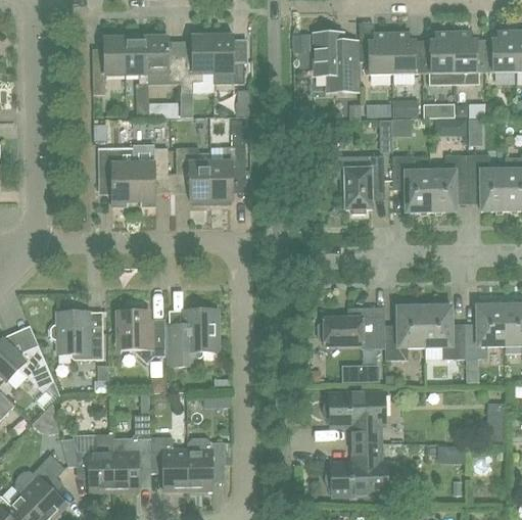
[(181,81),(181,91),(193,91),(193,82),(202,82),(202,73),(214,73),(214,36),(211,36),(209,31),(197,31),(196,36),(192,36),(192,60),(181,61),(181,81)]
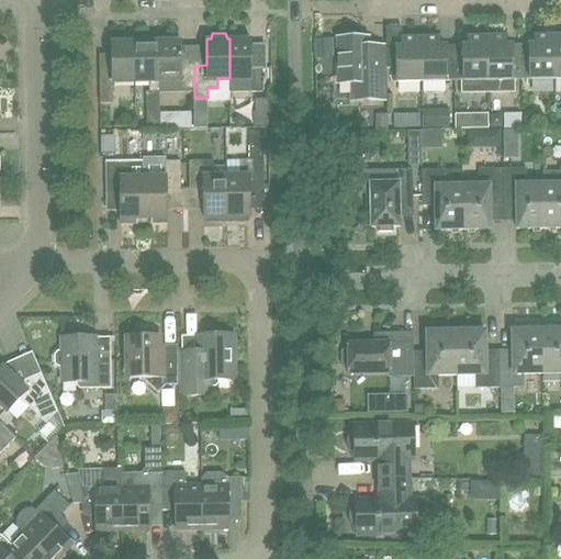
[(231,38),(229,38),(229,78),(242,78),(242,87),(247,92),(262,91),(262,67),(253,68),(251,37),(248,37),(246,33),(233,33),(231,38)]
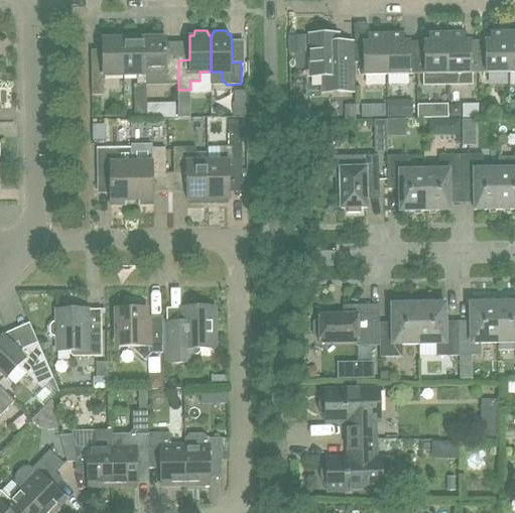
[(509,71),(509,30),(491,30),(492,38),(479,38),(479,71),(509,71)]
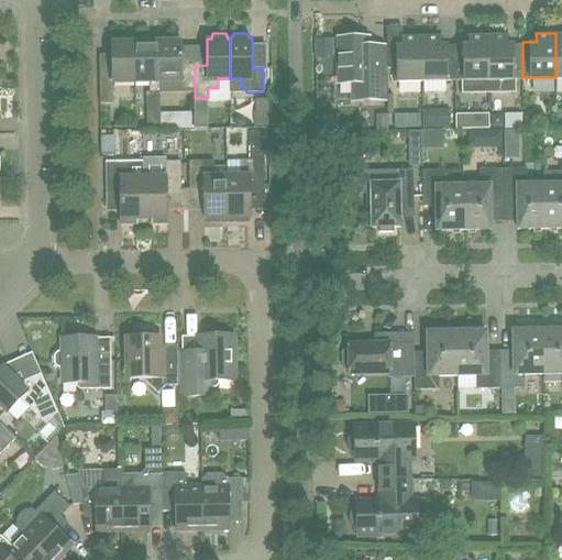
[(385,92),(384,64),(384,44),(370,44),(368,36),(363,36),(362,34),(354,34),(352,36),(339,36),(340,80),(354,80),(354,94),(385,92)]
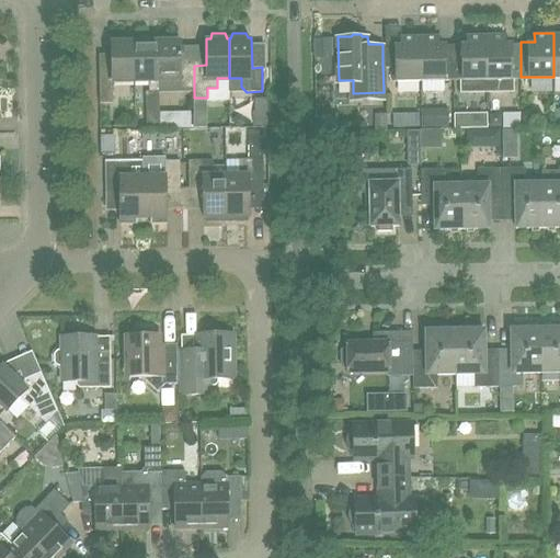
[(468,43),(454,43),(455,78),(461,78),(461,90),(488,90),(487,34),(468,34),(468,43)]
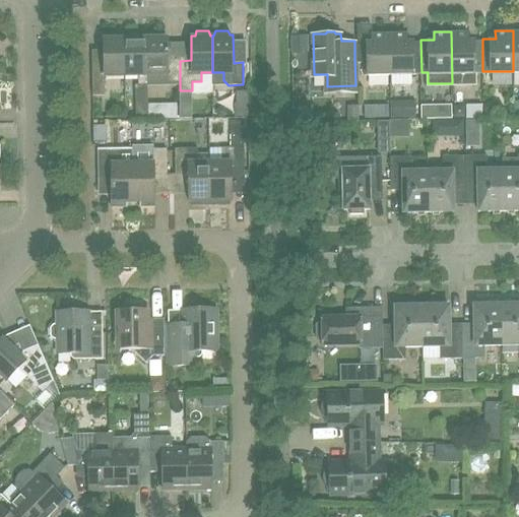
[(476,71),(482,71),(482,39),(468,39),(468,31),(451,31),(452,83),(476,83),(476,71)]
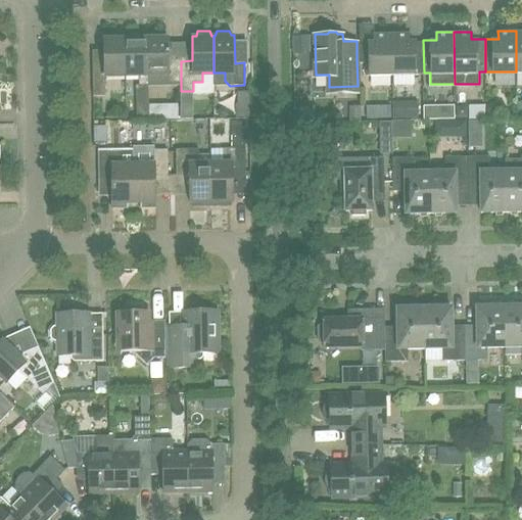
[(392,74),(392,33),(375,33),(375,41),(360,41),(360,61),(366,61),(366,74),(392,74)]
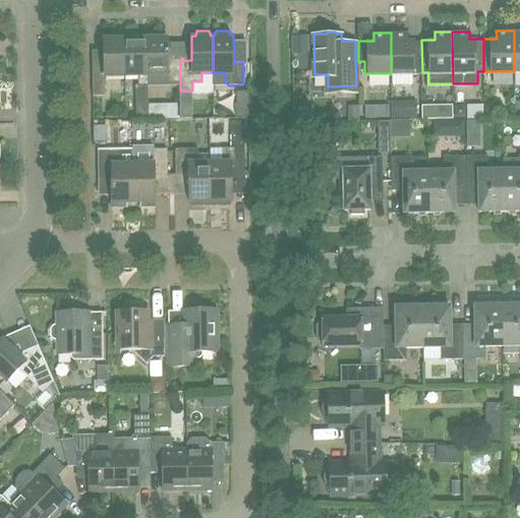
[(422,72),(421,40),(408,40),(408,33),(391,33),(391,73),(422,72)]
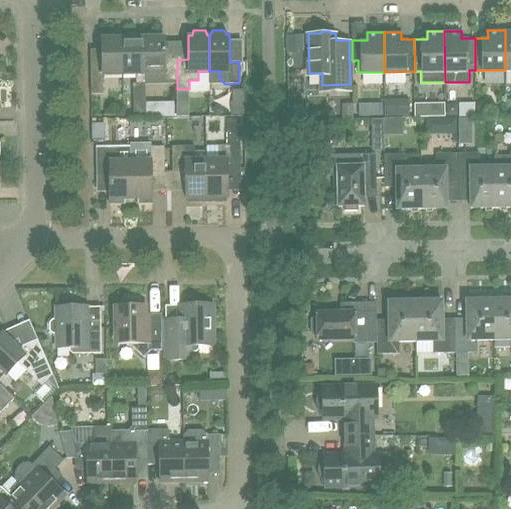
[(177,79),(177,60),(166,60),(165,35),(145,36),(146,79),(156,79),(177,79)]
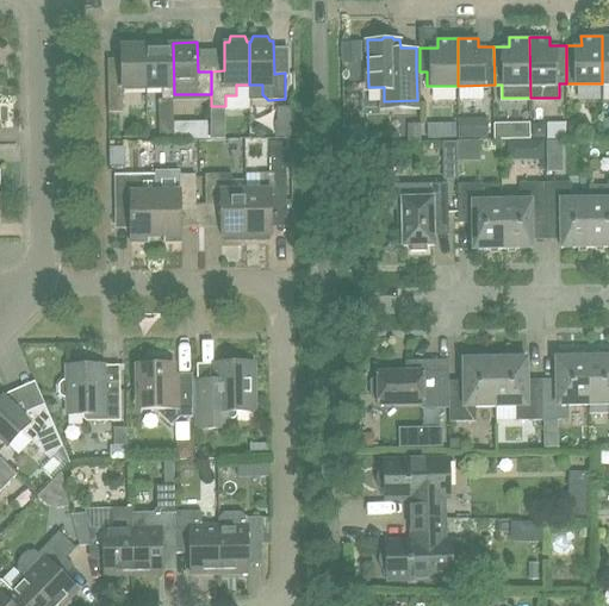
[(109,80),(110,110),(123,110),(123,87),(147,86),(147,43),(122,43),(123,80),(109,80)]
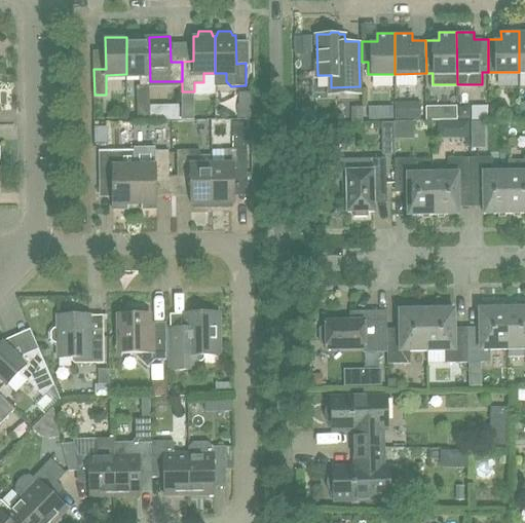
[(149,37),(126,37),(126,74),(141,74),(141,83),(150,83),(150,81),(149,37)]
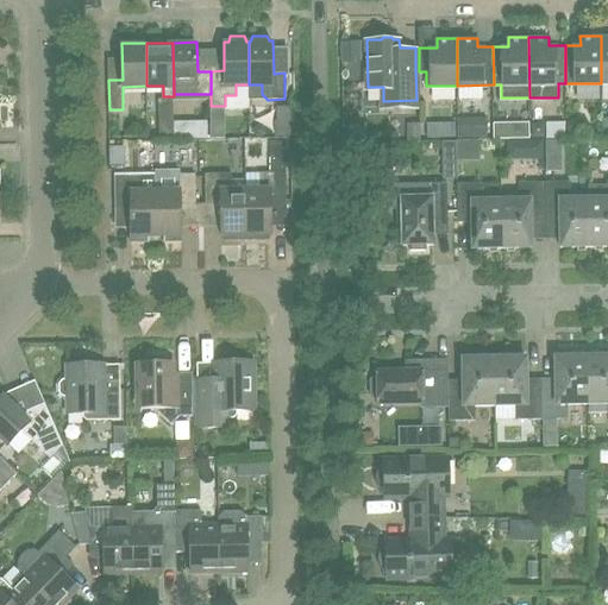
[(292,134),(290,118),(276,119),(275,119),(275,136),(290,134),(292,134)]
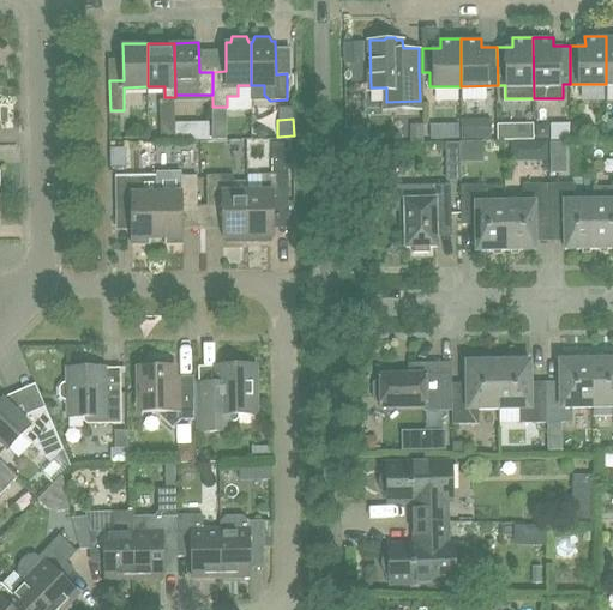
[(175,124),(161,125),(161,138),(175,138),(175,124)]
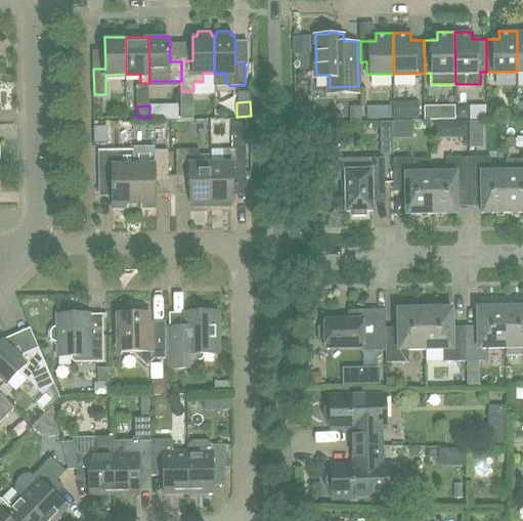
[(194,107),(182,107),(182,117),(194,117),(194,107)]
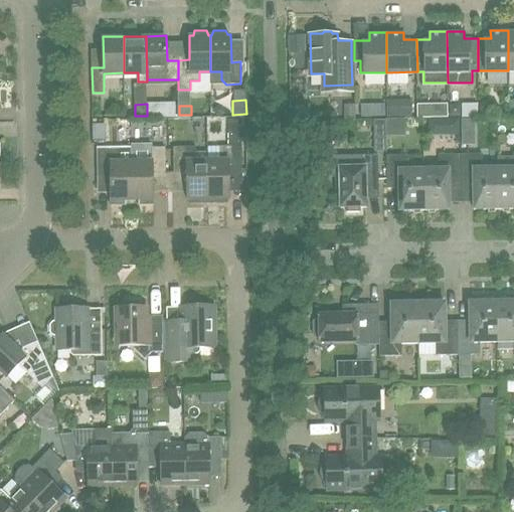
[(445,127),(450,132),(460,132),(461,117),(445,117),(445,127)]
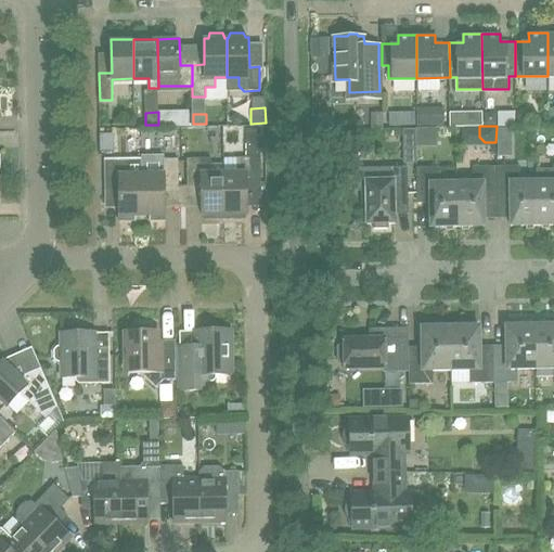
[(499,126),(499,136),(513,136),(513,126),(499,126)]
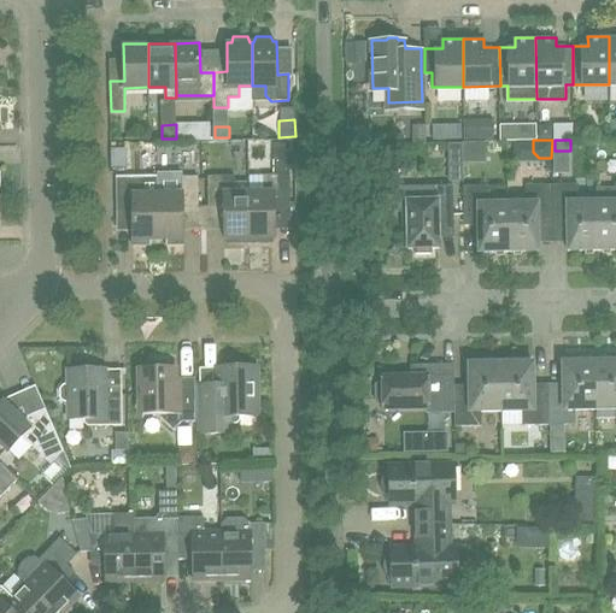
[(264,190),(250,190),(250,241),(271,240),(273,234),(276,234),(275,202),(291,202),(289,146),(279,146),(279,153),(275,153),(275,172),(264,172),(264,190)]
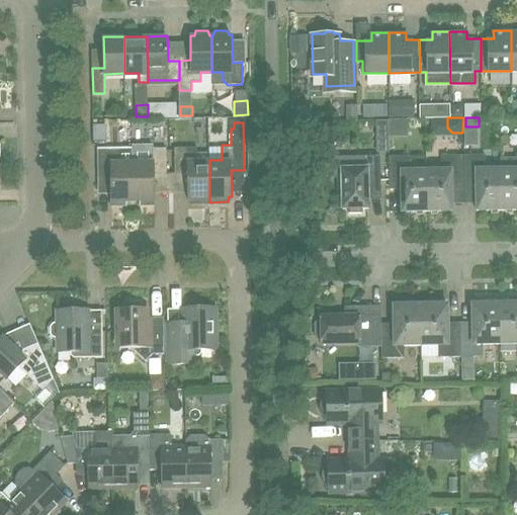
[(133,162),(133,198),(139,198),(140,204),(141,204),(141,203),(155,203),(154,172),(167,171),(166,146),(153,147),(151,144),(135,144),(134,147),(133,147),(133,162)]
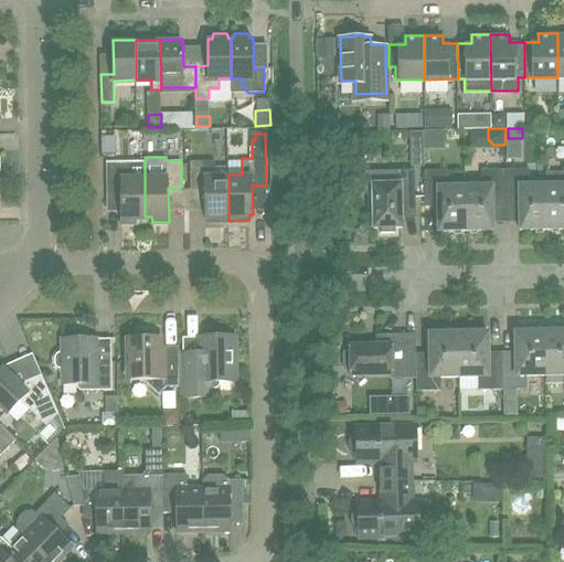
[(204,187),(205,215),(208,215),(210,221),(229,221),(229,175),(215,175),(215,159),(190,159),(191,187),(204,187)]
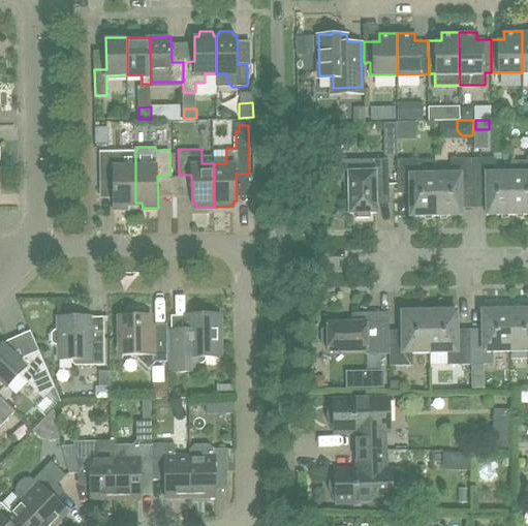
[(100,150),(100,177),(113,176),(114,208),(128,208),(128,209),(129,209),(129,203),(135,203),(135,165),(135,150),(100,150)]
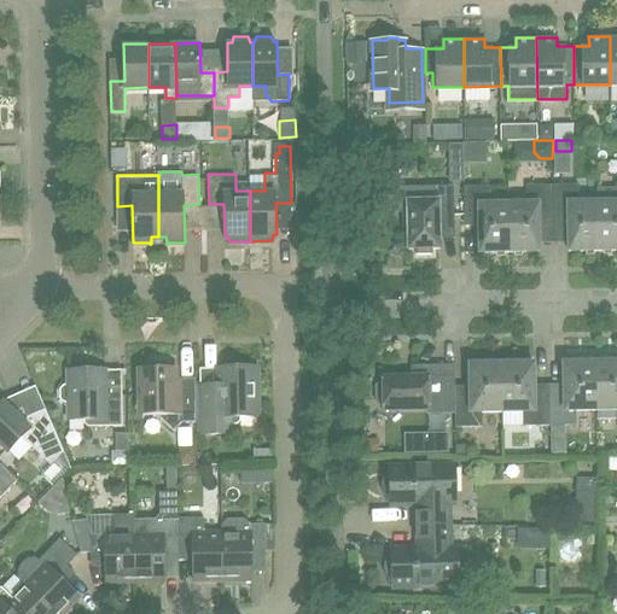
[(408,209),(402,209),(403,226),(408,226),(408,246),(417,246),(417,251),(432,251),(432,246),(441,246),(440,214),(455,214),(454,182),(415,183),(415,198),(407,198),(408,209)]
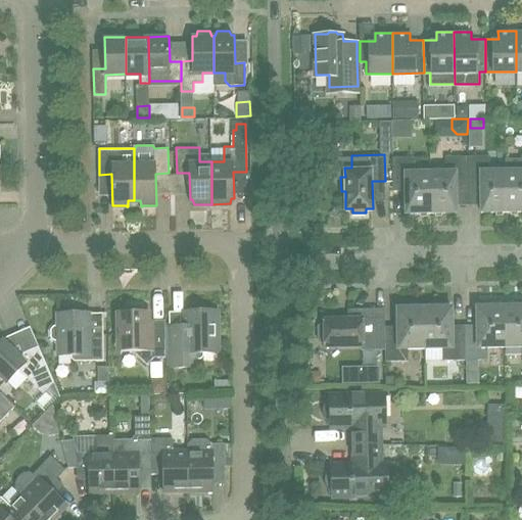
[(430,170),(431,211),(457,211),(457,183),(469,183),(468,154),(446,155),(446,170),(430,170)]
